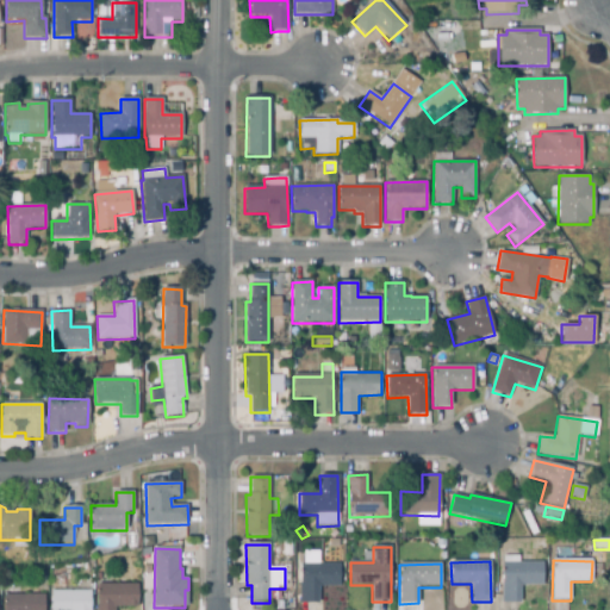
[(520,604),(502,604),(502,564),(542,564),(542,586),(520,586),(520,604)]
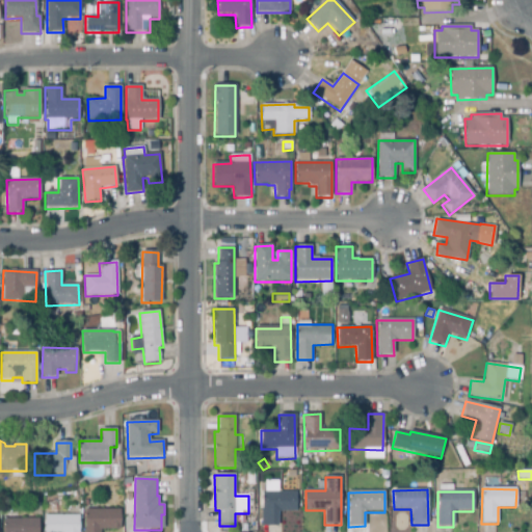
[(277,527),(261,527),(261,493),(296,493),(296,512),(277,512),(277,527)]
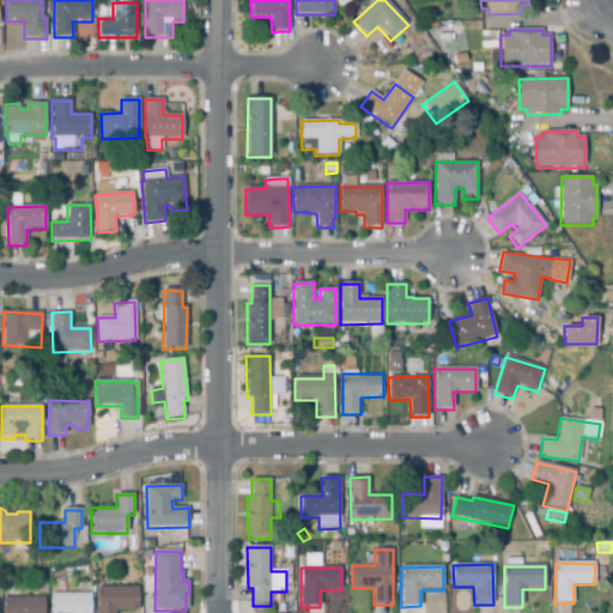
[(116,612),(98,612),(98,588),(138,588),(138,611),(116,611),(116,612)]
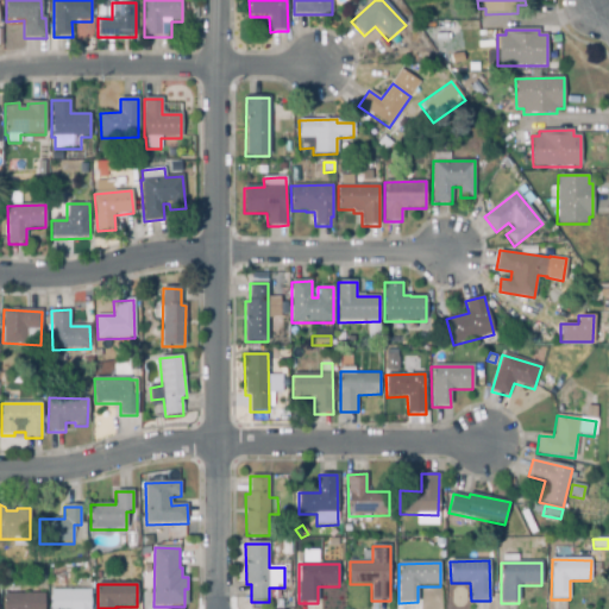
[(52,608),(52,591),(90,591),(90,608),(52,608)]
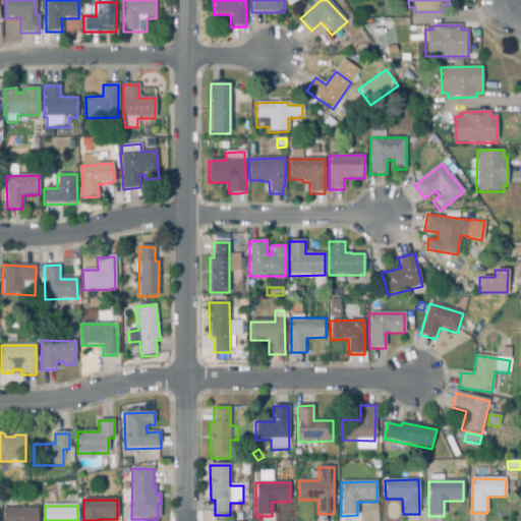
[(3,520),(3,509),(38,509),(38,520),(3,520)]
